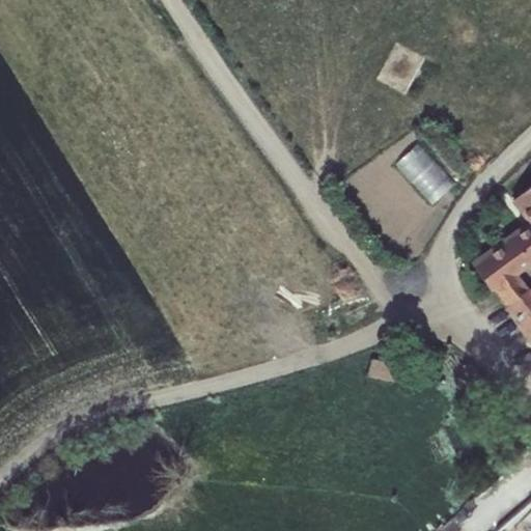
[(397,42),(376,79),(406,94),(426,57),(397,42)]
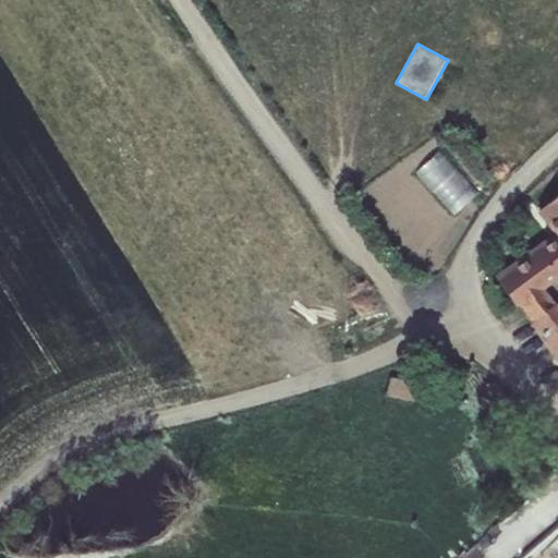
[(419,170),(459,211),(482,191),(441,148),(419,170)]
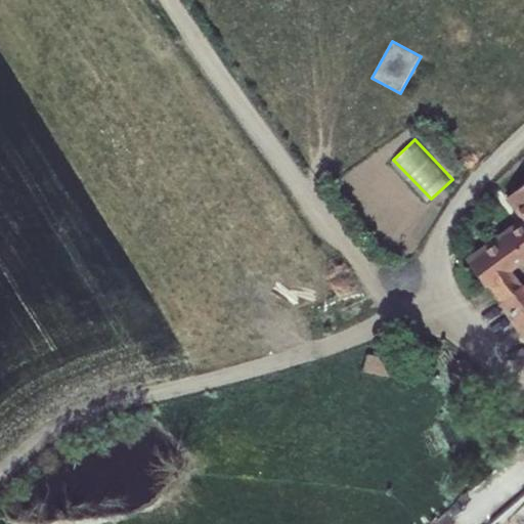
[(523,223),(473,262),(490,287),(512,269),(523,260),(523,187),(509,199),(523,219),(523,223)]
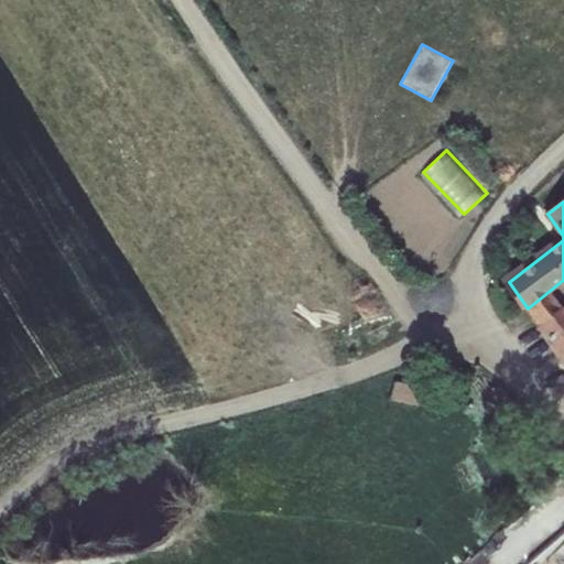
[(528,308),(541,326),(563,307),(563,306),(551,290),(528,308)]
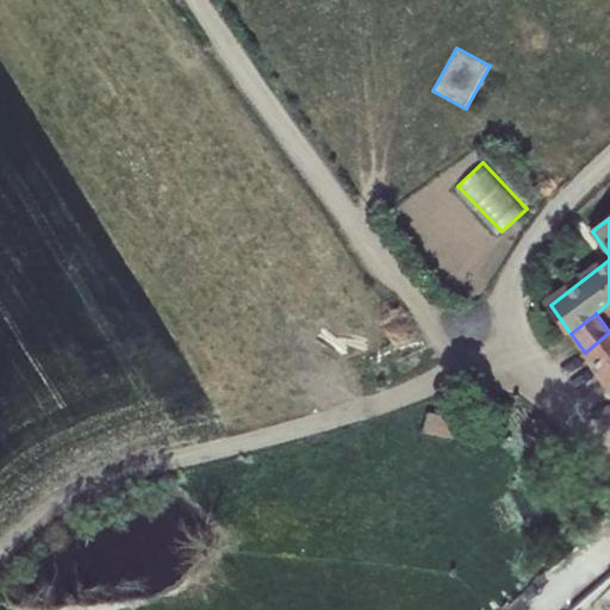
[(609,332),(585,353),(609,386),(609,332)]
